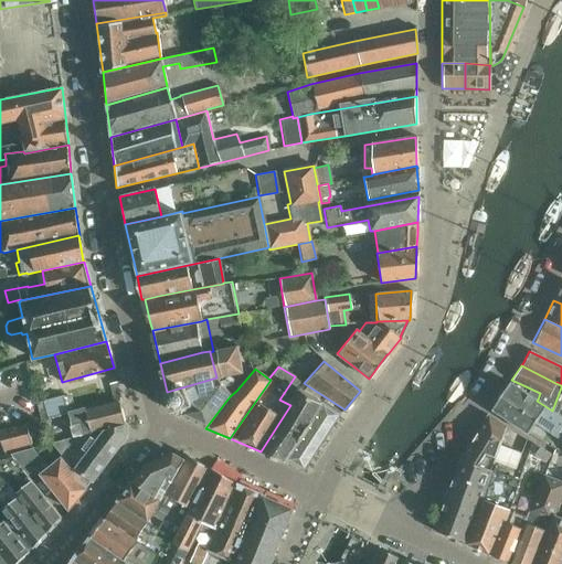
[(326,397),(304,383),(295,376),(279,400),(290,405),(261,451),(285,463),(286,461),(303,469),(339,414),(322,403),(326,397)]
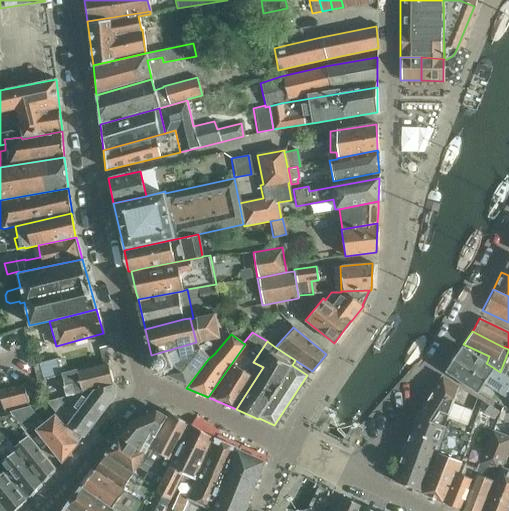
[(196,342),(151,355),(157,371),(181,366),(197,346),(196,342)]
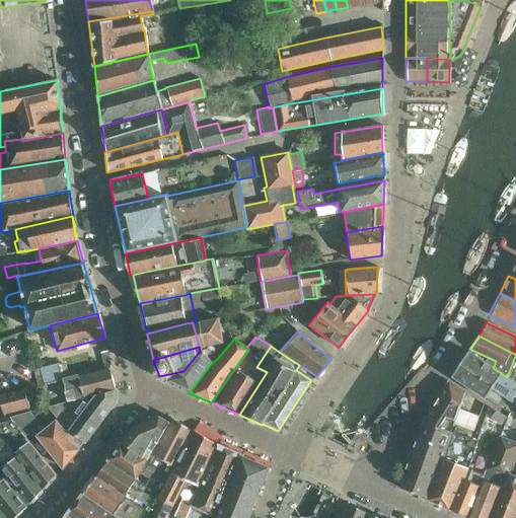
[(98,352),(103,370),(107,369),(106,367),(107,366),(108,352),(108,349),(98,352)]
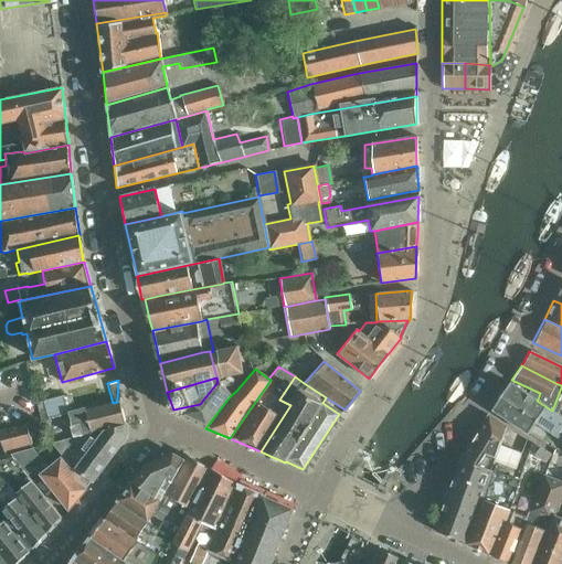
[(561,425),(561,417),(552,411),(537,401),(509,382),(490,410),(527,434),(534,422),(555,436),(561,425)]
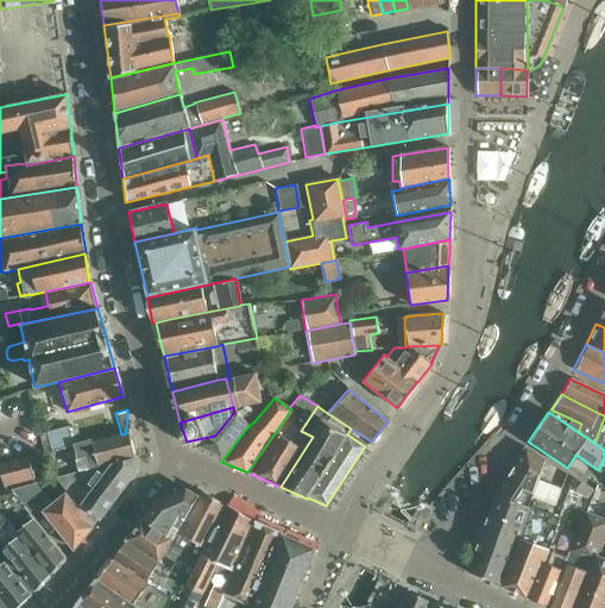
[(73,445),(71,444),(68,426),(44,432),(49,451),(73,445)]
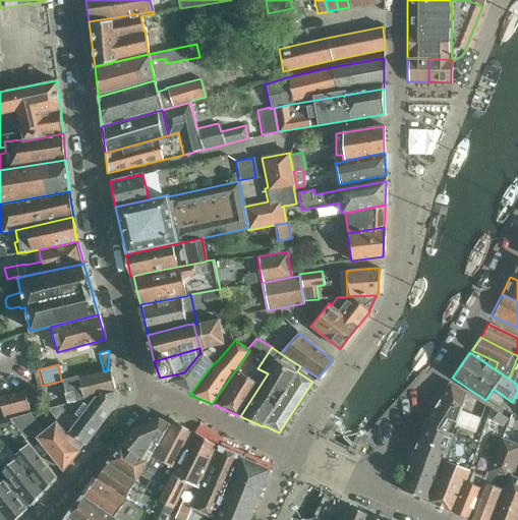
[(61,380),(62,381),(67,402),(114,389),(109,370),(100,371),(77,378),(76,376),(61,380)]
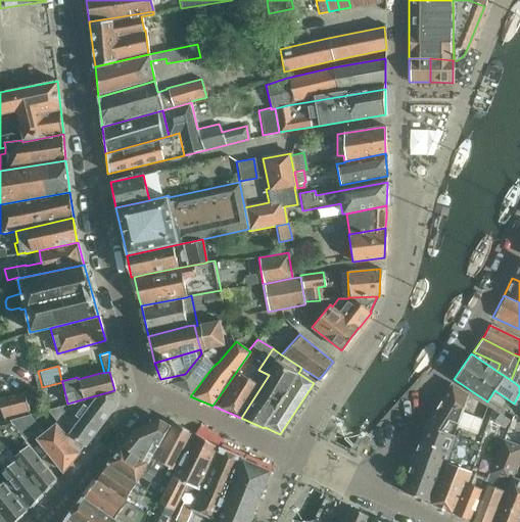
[(425,425),(424,426),(454,437),(455,435),(468,395),(451,384),(425,425)]
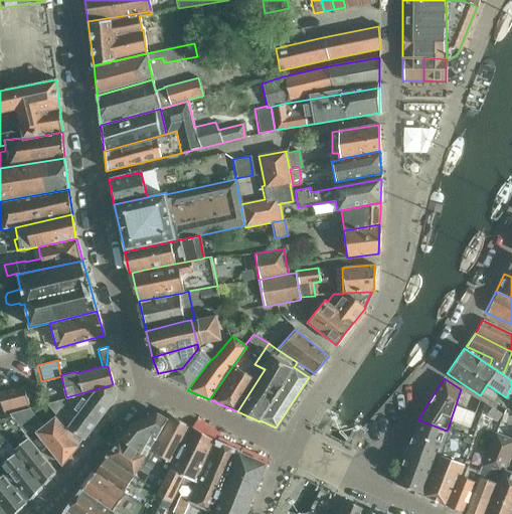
[(113,384),(66,397),(57,400),(64,409),(56,416),(77,445),(113,397),(113,386),(113,384)]
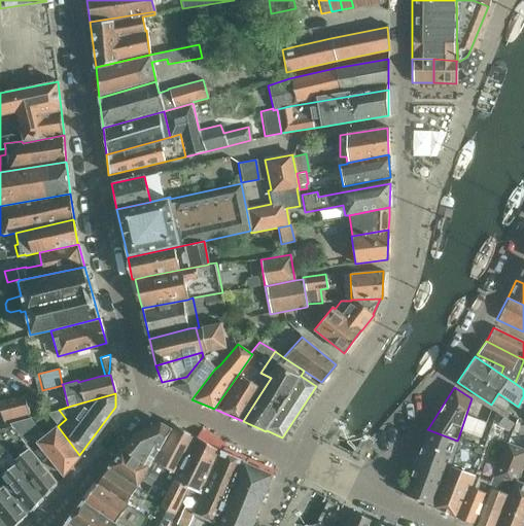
[(2,420),(3,420),(28,413),(24,395),(0,401),(0,413),(2,420)]
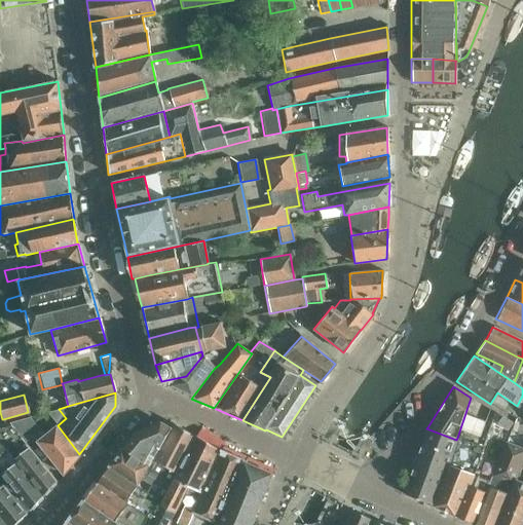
[(46,412),(55,424),(58,425),(66,418),(59,409),(46,412)]
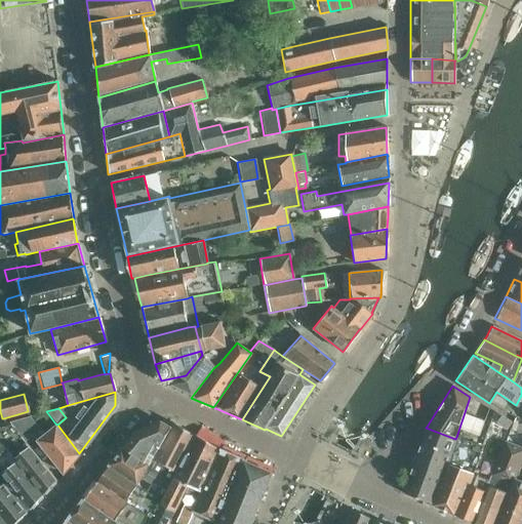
[(508,432),(512,421),(500,414),(494,422),(505,430),(508,432)]
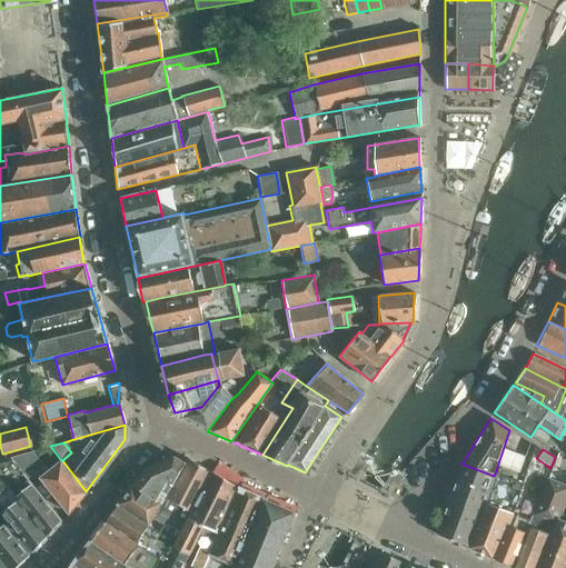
[(40,476),(47,470),(31,451),(9,457),(27,479),(36,471),(40,476)]
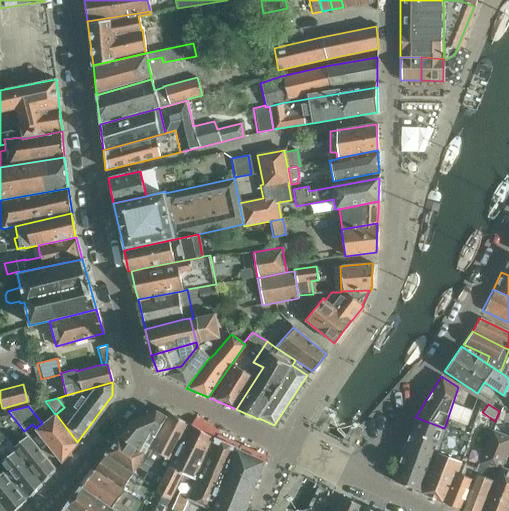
[(148,447),(166,417),(155,411),(129,421),(104,455),(157,487),(163,474),(144,463),(152,449),(148,447)]
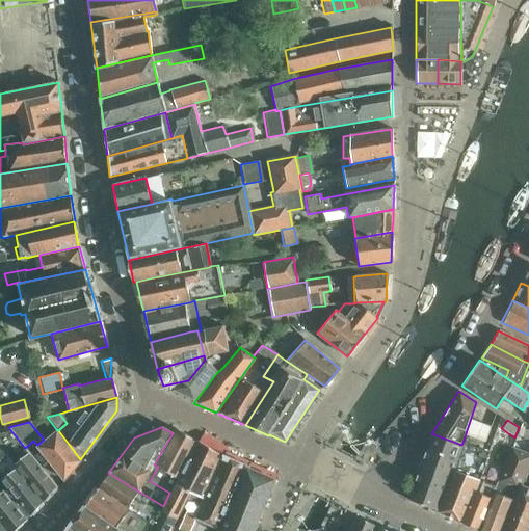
[(177,478),(197,441),(175,428),(173,433),(154,465),(158,467),(150,481),(169,493),(177,478)]
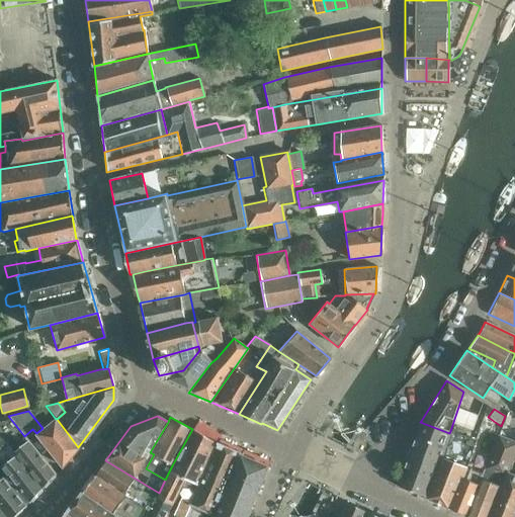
[(78,447),(57,419),(55,418),(43,428),(36,433),(35,434),(62,466),(78,447)]
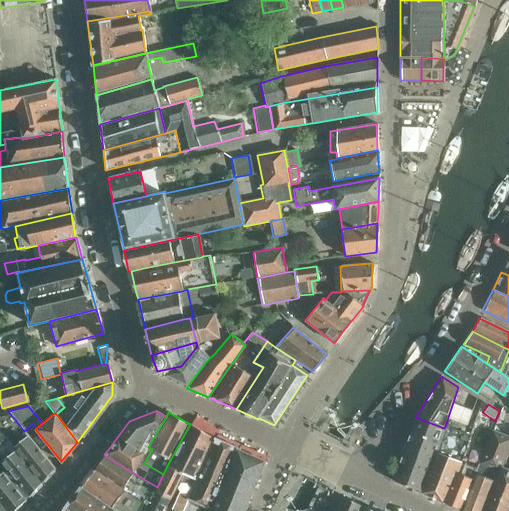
[(392,480),(420,491),(444,428),(415,417),(392,480)]
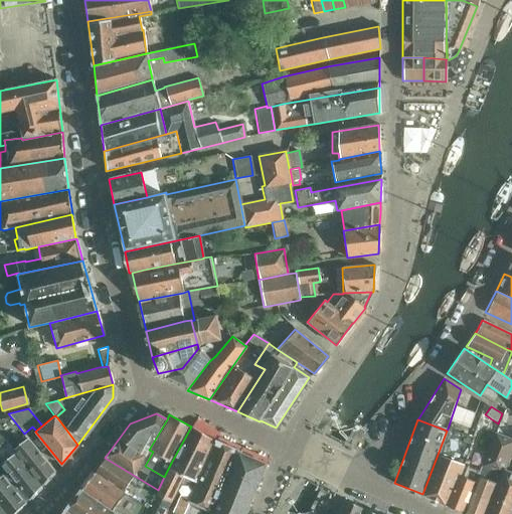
[(182,512),(187,502),(189,499),(189,498),(215,441),(205,436),(191,426),(171,463),(164,477),(158,490),(156,494),(144,513),(162,513),(170,501),(171,502),(176,492),(179,494),(173,507),(182,512)]
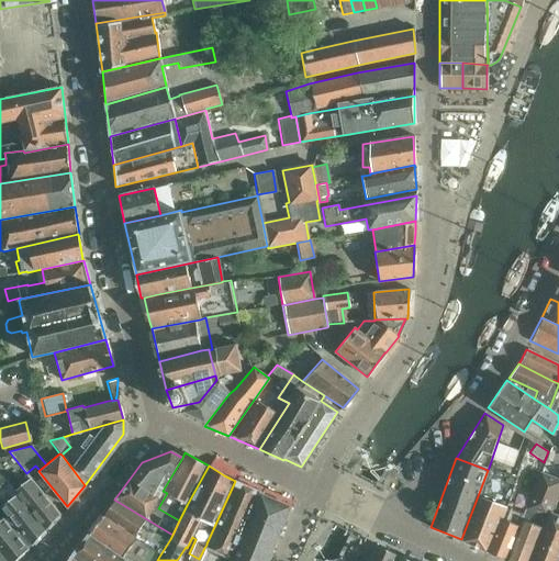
[(487,552),(505,508),(515,478),(489,468),(488,470),(461,539),(460,541),(487,553),(487,552)]
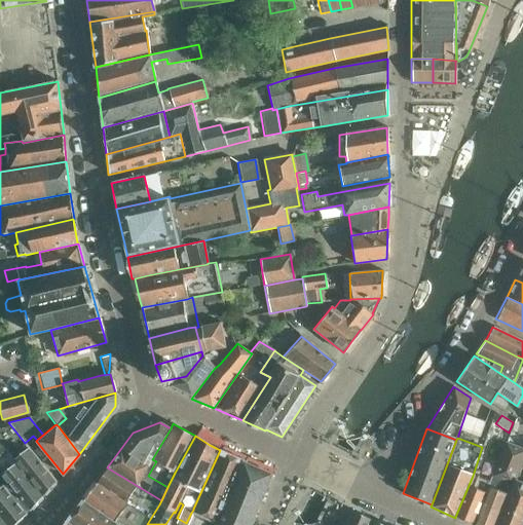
[(488,481),(473,524),(475,524),(494,524),(517,480),(515,479),(522,458),(522,448),(505,441),(488,481)]
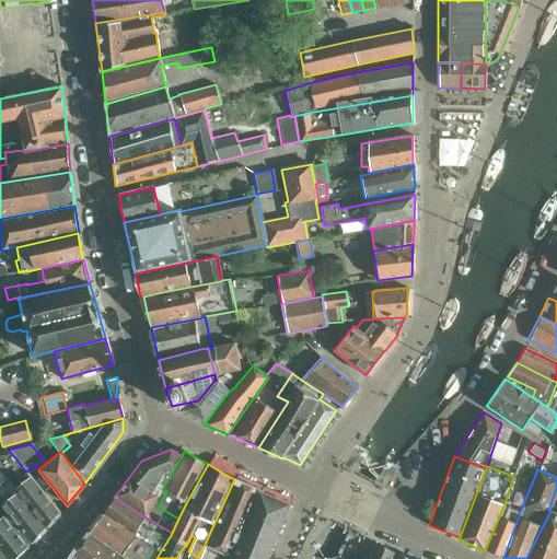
[(31,543),(59,512),(30,476),(13,489),(16,492),(1,504),(7,512),(31,542),(31,543)]
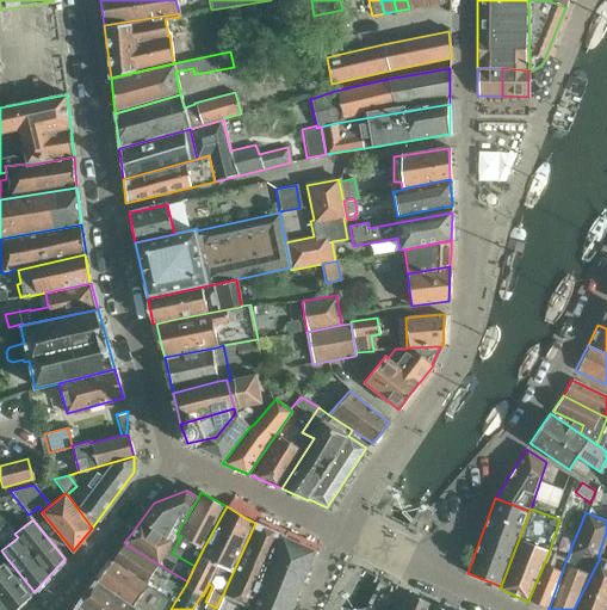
[(255,523),(224,591),(224,592),(222,596),(252,609),(253,609),(290,609),(315,549),(270,530),(255,523)]
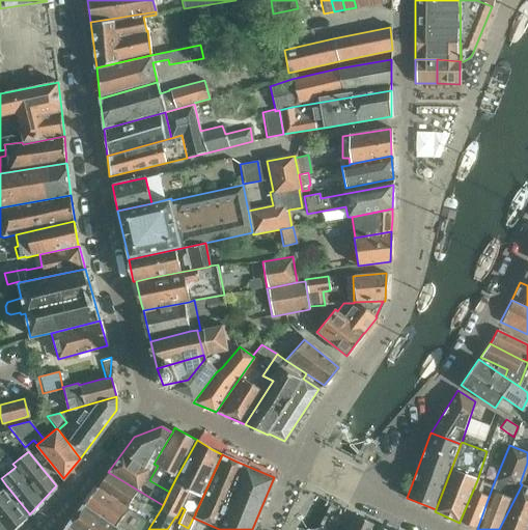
[(163,505),(108,472),(83,504),(120,529),(148,529),(161,509),(163,505)]
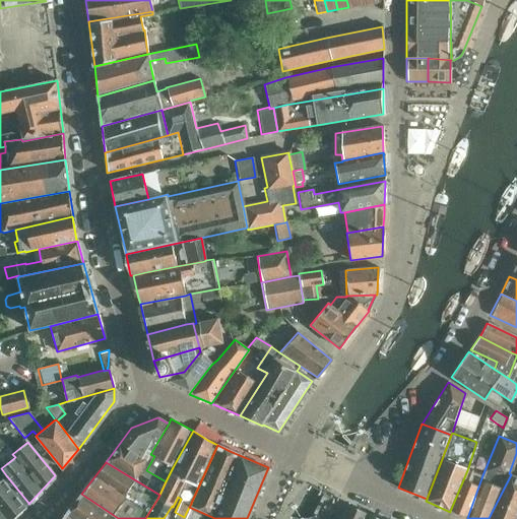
[(467,470),(450,511),(467,518),(482,475),(470,471),(467,470)]
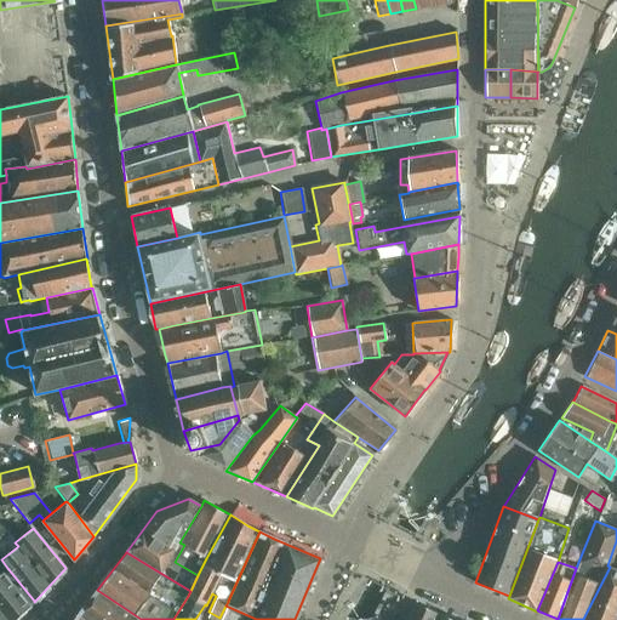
[(616,569),(610,567),(583,619),(615,619),(616,615),(616,569)]
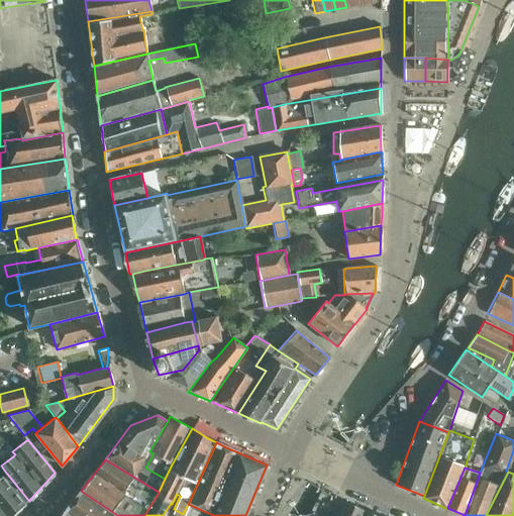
[(3,476),(0,479),(22,507),(25,504),(28,500),(6,473),(3,476)]
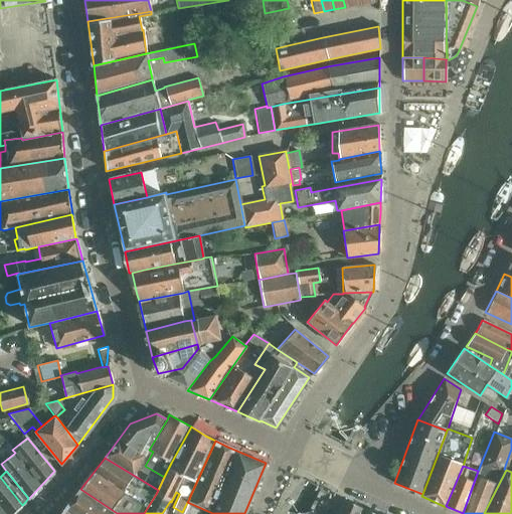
[(0,507),(5,513),(13,513),(22,505),(0,477),(0,507)]
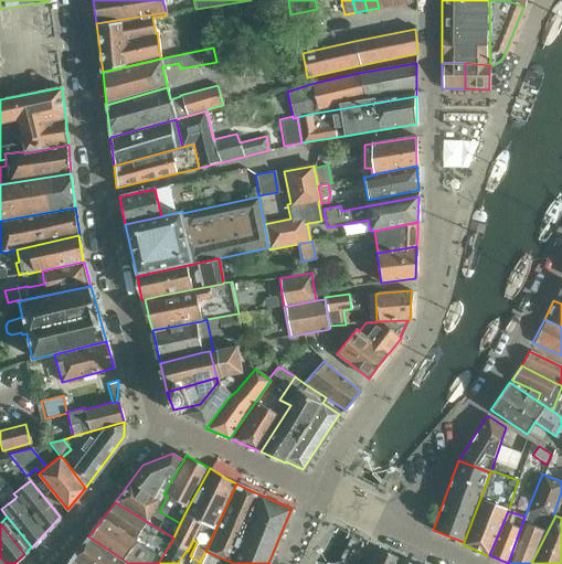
[(128,563),(88,536),(71,561),(74,563),(128,563)]
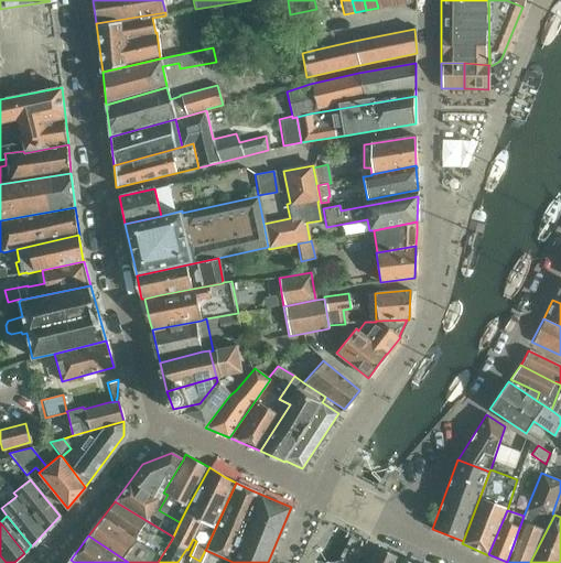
[(368,562),(395,562),(398,556),(376,547),(368,562)]
